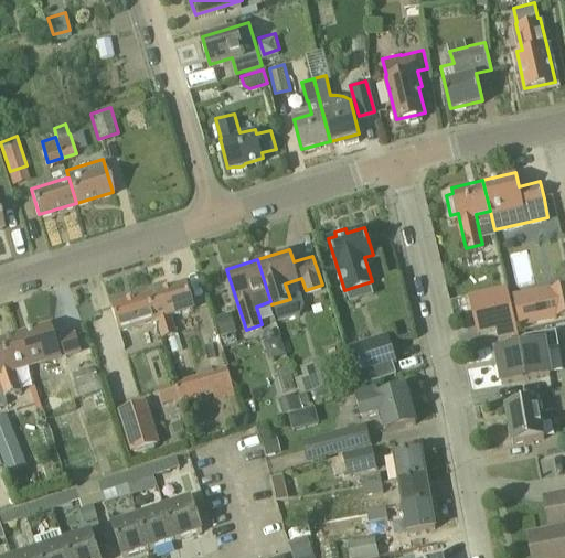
[(564,280),(550,285),(556,311),(564,309),(564,280)]
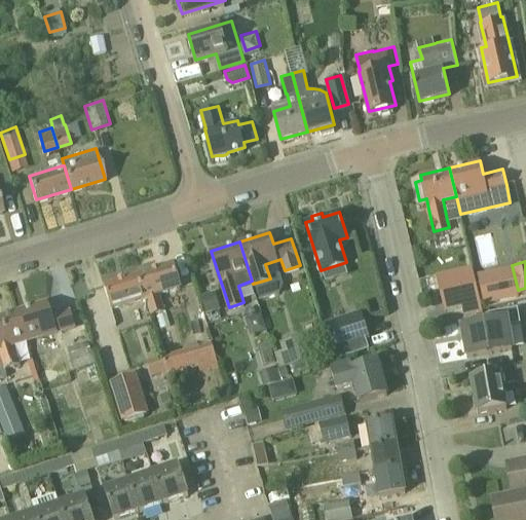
[(173,263),(139,273),(146,297),(151,314),(163,310),(158,293),(180,287),(173,263)]
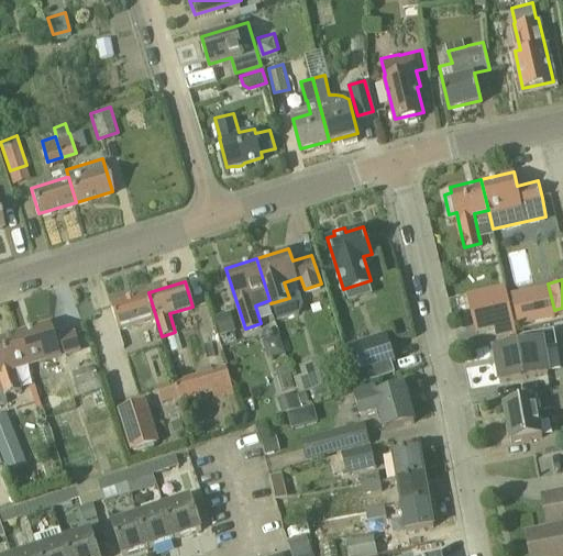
[(156,318),(148,292),(111,303),(119,330),(156,318)]
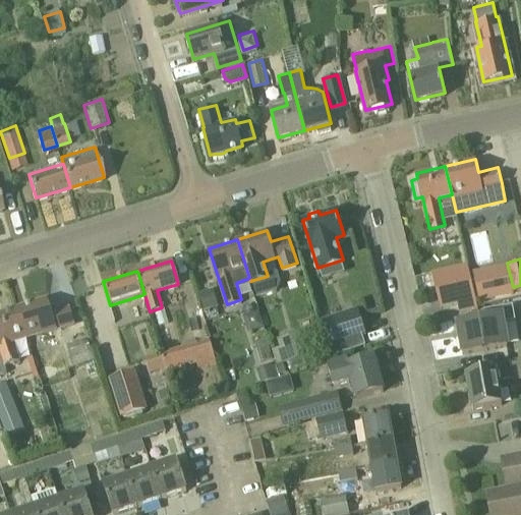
[(471,280),(438,288),(442,305),(475,297),(471,280)]
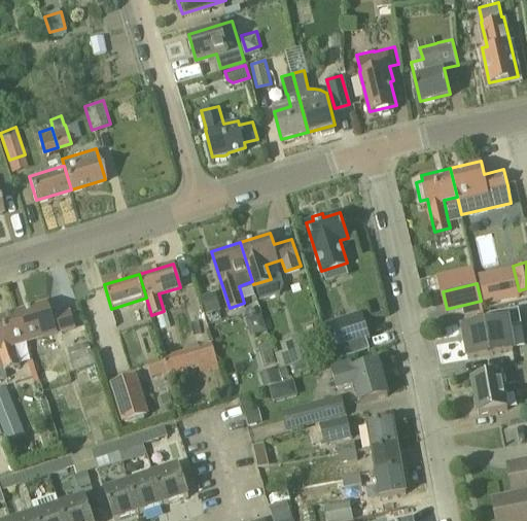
[(495,283),(484,286),(487,298),(497,296),(495,283)]
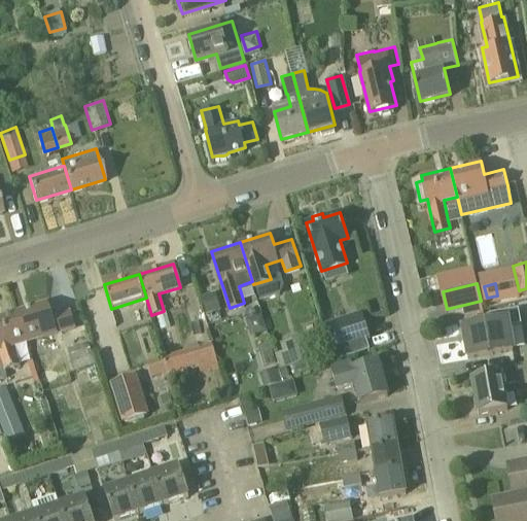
[(218,308),(213,290),(200,294),(206,312),(218,308)]
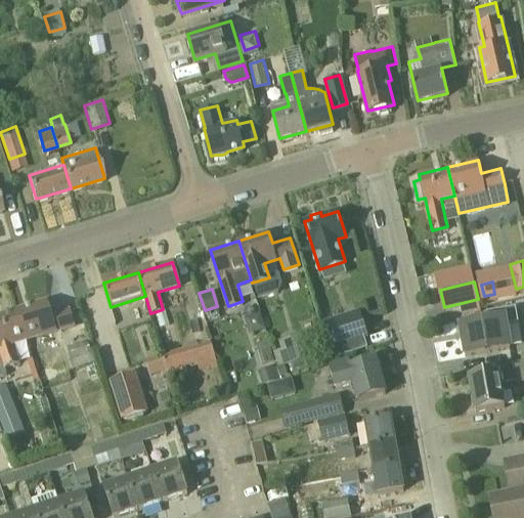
[(47,300),(18,309),(27,337),(75,322),(70,308),(51,313),(47,300)]
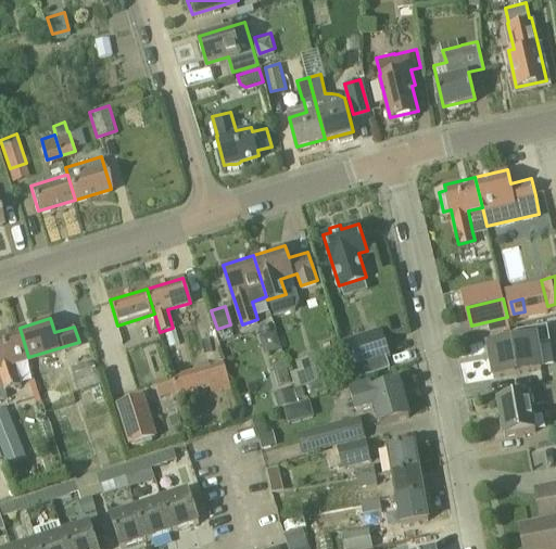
[(489,343),(494,373),(543,365),(539,341),(551,339),(547,322),(516,329),(518,337),(489,343)]
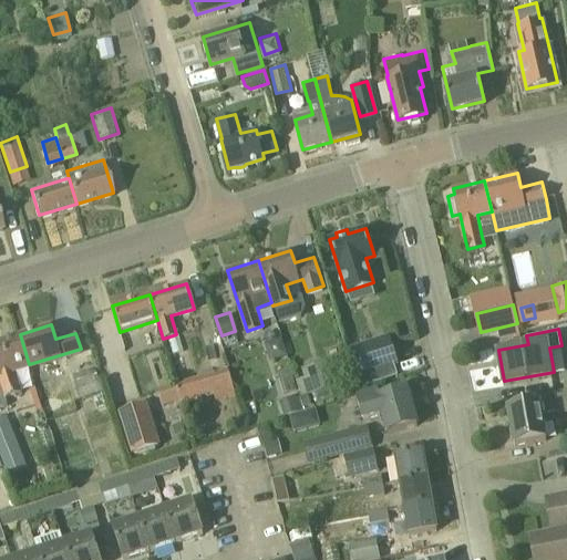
[(0,340),(0,403),(8,402),(6,395),(20,391),(13,370),(29,364),(20,334),(0,340)]
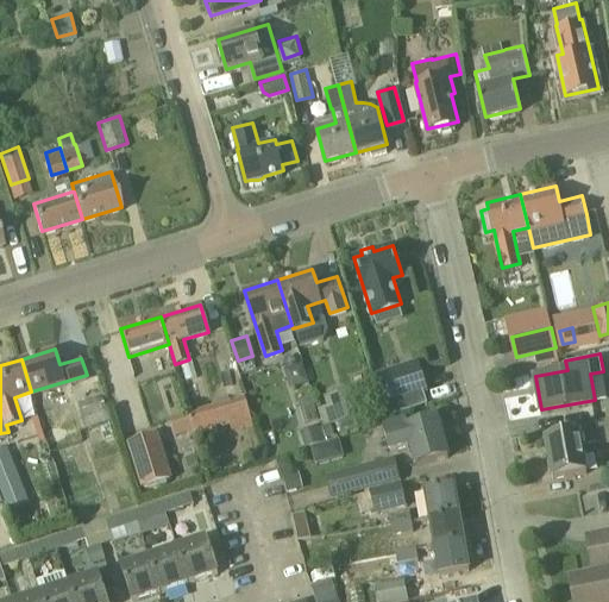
[(377,374),(385,400),(427,388),(419,361),(377,374)]
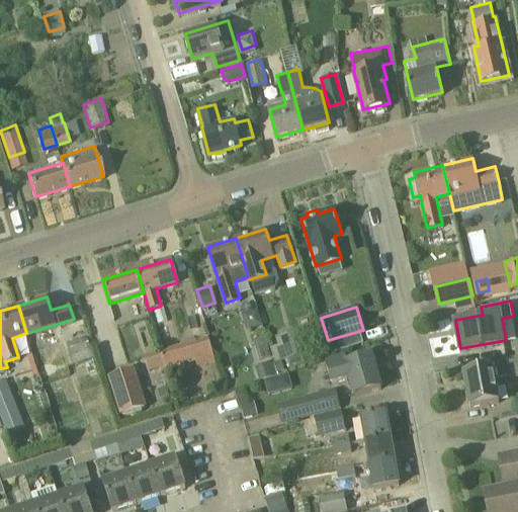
[(294,327),(276,333),(285,357),(303,351),(294,327)]
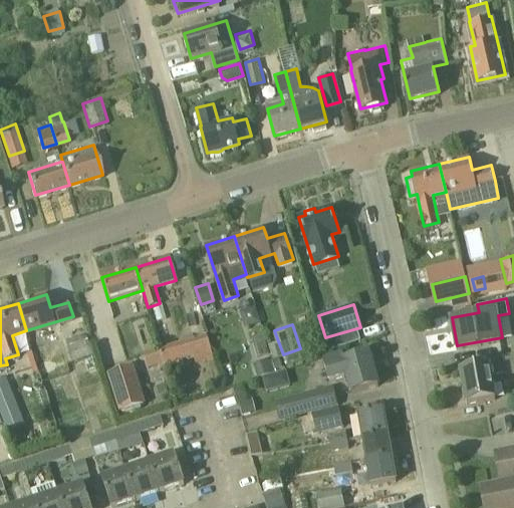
[(85,329),(66,336),(73,357),(92,350),(85,329)]
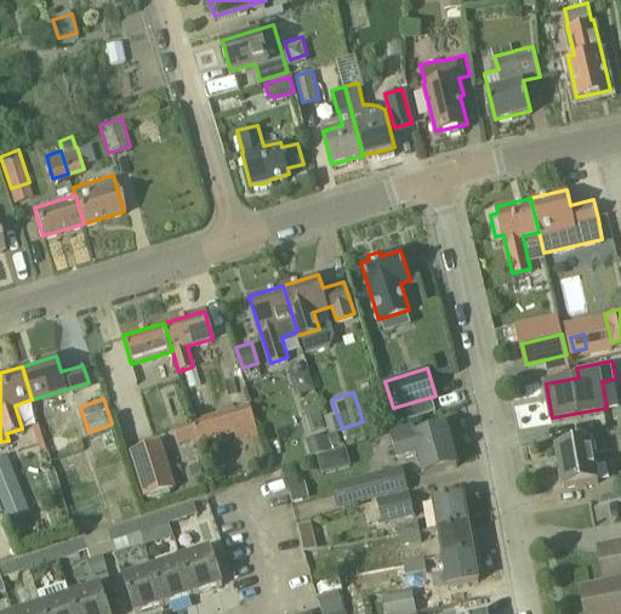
[(250,401),(228,407),(234,426),(237,436),(257,430),(250,401)]
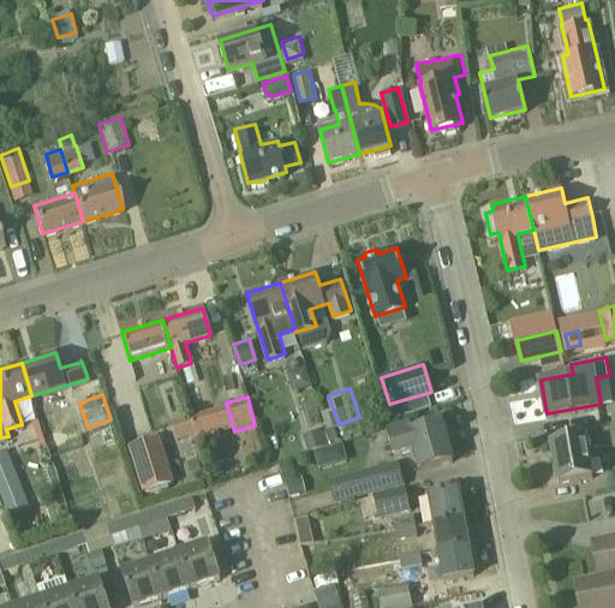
[(303,404),(312,421),(323,415),(314,398),(303,404)]
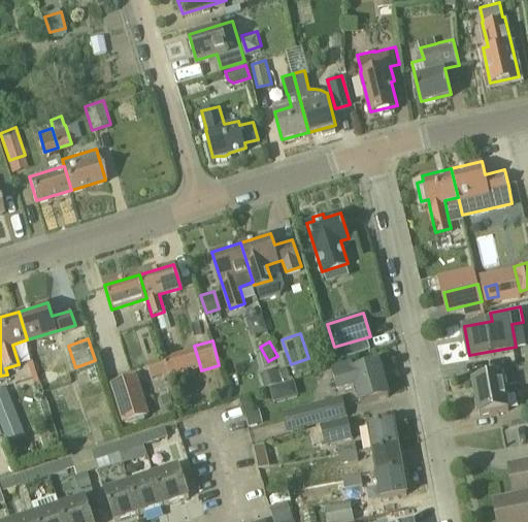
[(178,350),(163,354),(168,371),(169,374),(185,370),(184,367),(178,350)]
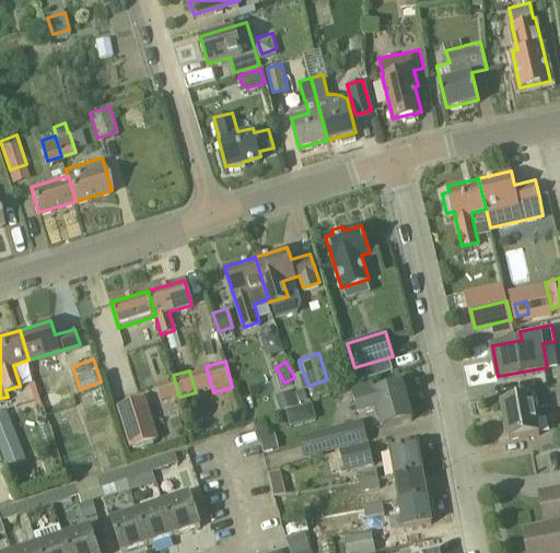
[(372,383),(352,388),(359,411),(376,407),(381,426),(412,418),(403,384),(374,391),(372,383)]
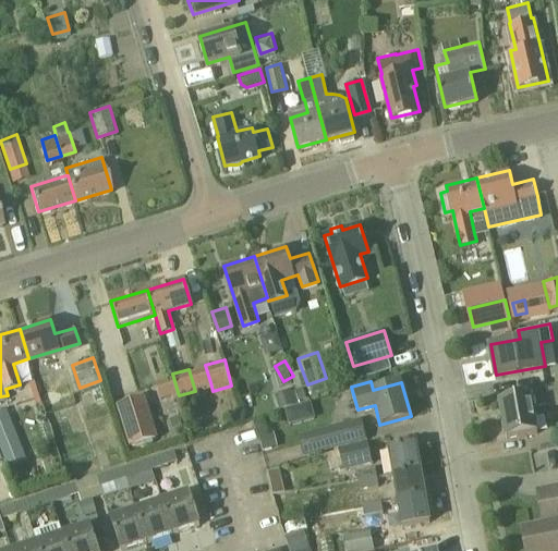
[(557,382),(547,386),(549,400),(548,401),(548,404),(557,402),(557,382)]
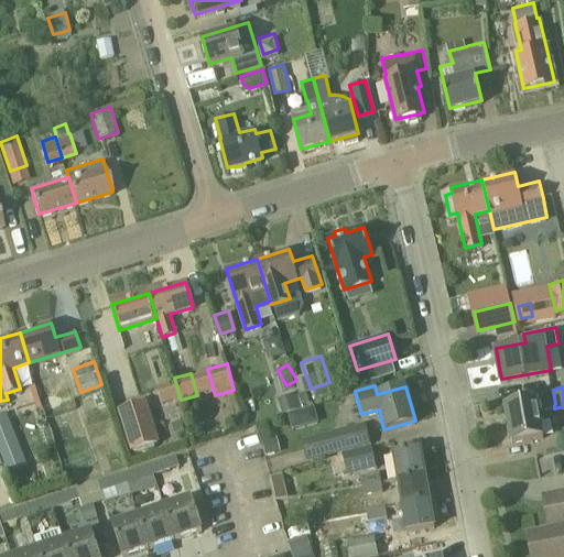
[(293,388),(279,392),(283,406),(297,402),(293,388)]
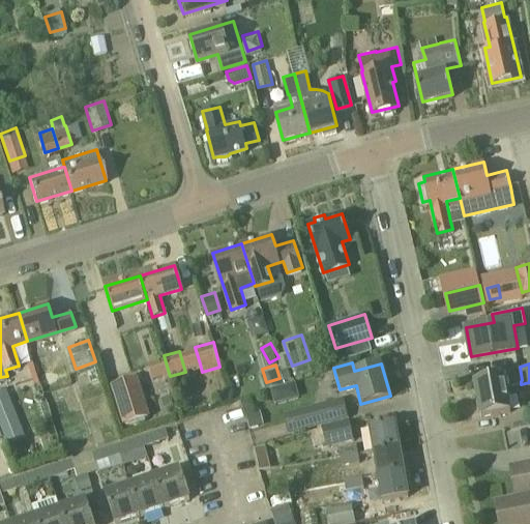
[(502,369),(503,375),(475,379),(481,414),(511,409),(506,383),(521,381),(522,380),(520,367),(502,369)]
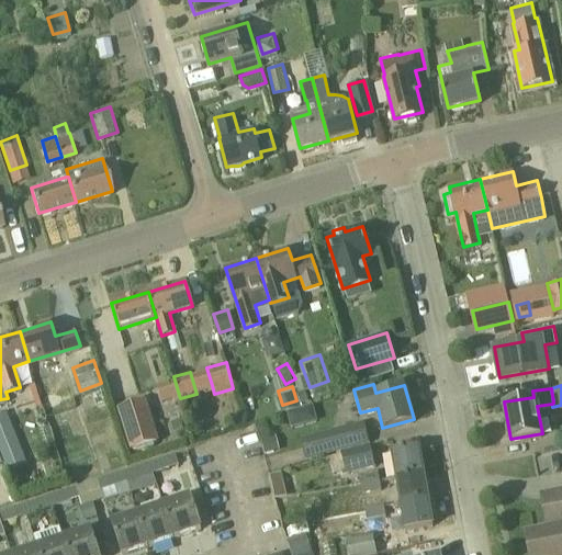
[(157,437),(145,397),(120,405),(132,444),(157,437)]
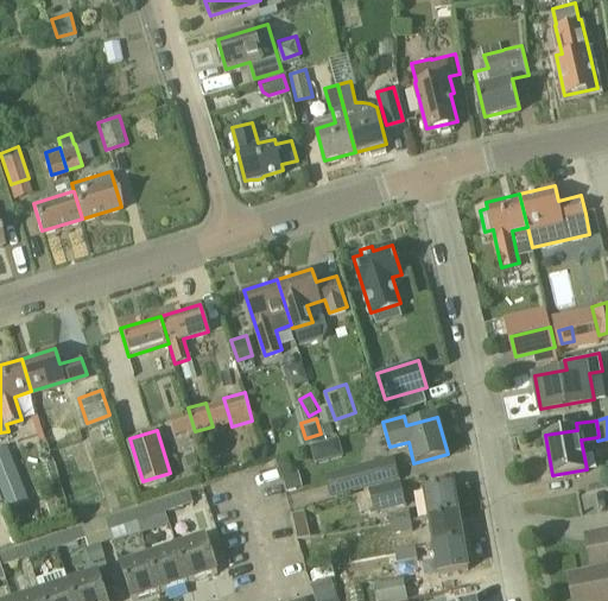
[(339,435),(311,442),(316,459),(343,450),(339,435)]
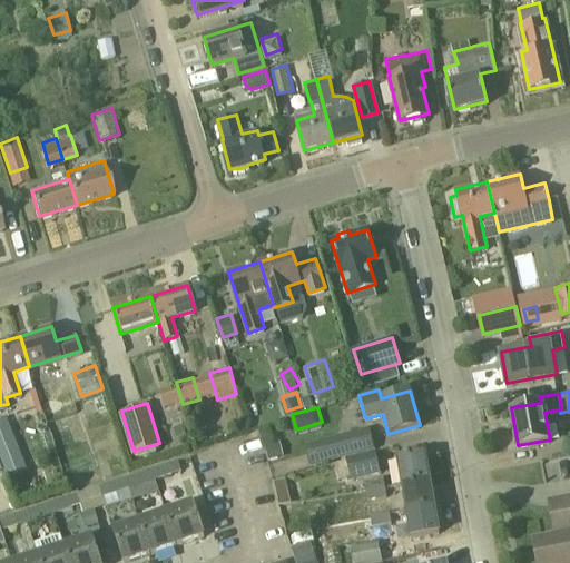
[(183,418),(173,422),(177,435),(187,432),(183,418)]
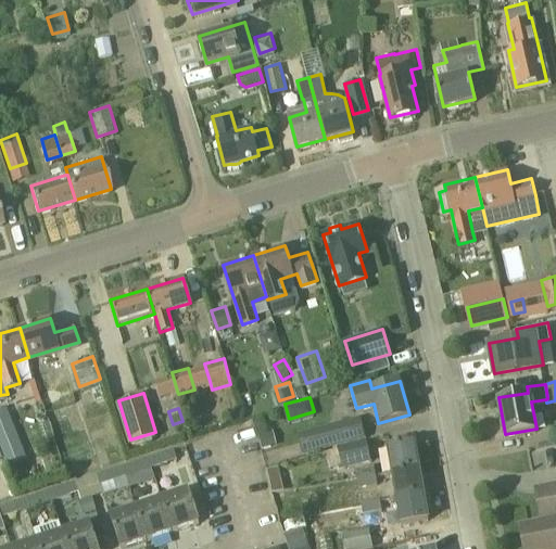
[(17,432),(10,410),(0,412),(0,437),(0,438),(17,432)]
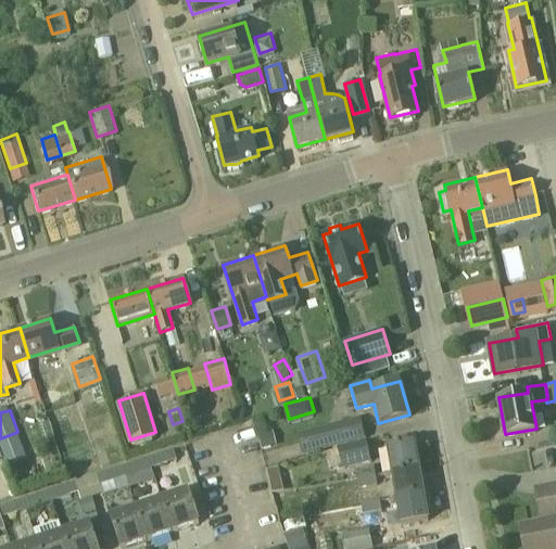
[(358,416),(332,423),(338,443),(364,436),(358,416)]
